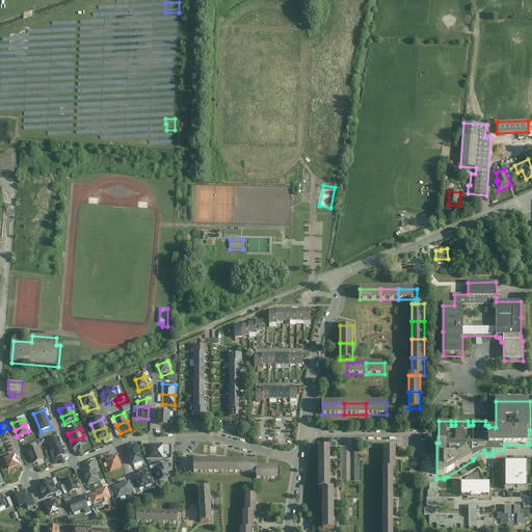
[(0,444),(10,441),(6,431),(0,433),(0,444)]
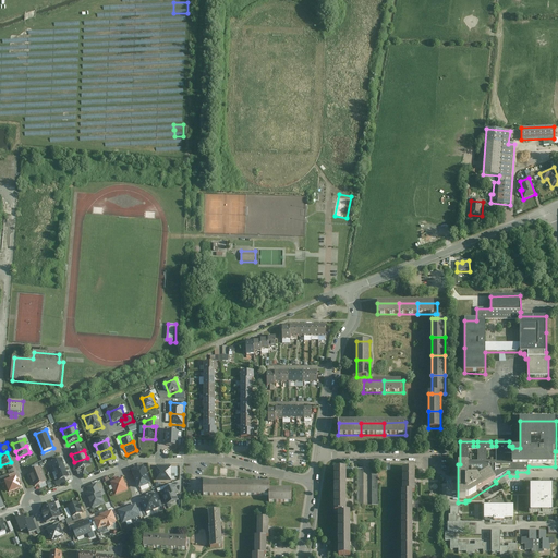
[(87,458),(74,462),(77,470),(89,465),(87,458)]
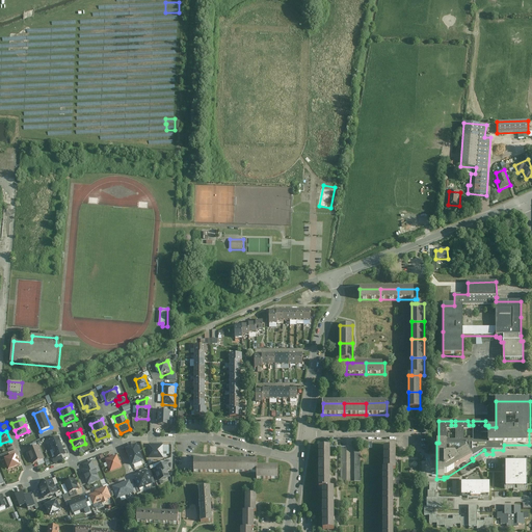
[(62,446),(59,437),(49,442),(52,450),(62,446)]
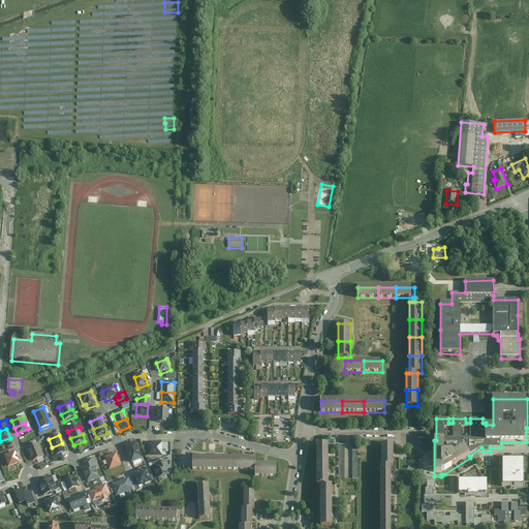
[(136,442),(125,446),(128,455),(139,450),(136,442)]
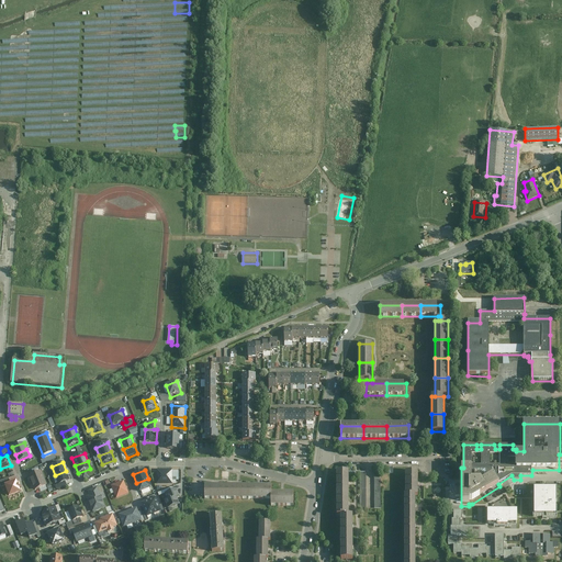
[(173,470),(157,470),(157,484),(173,484),(173,470)]
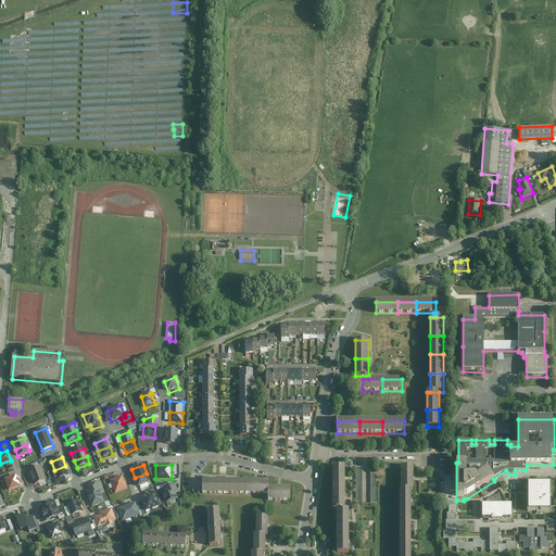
[(43,472),(40,466),(28,470),(32,477),(43,472)]
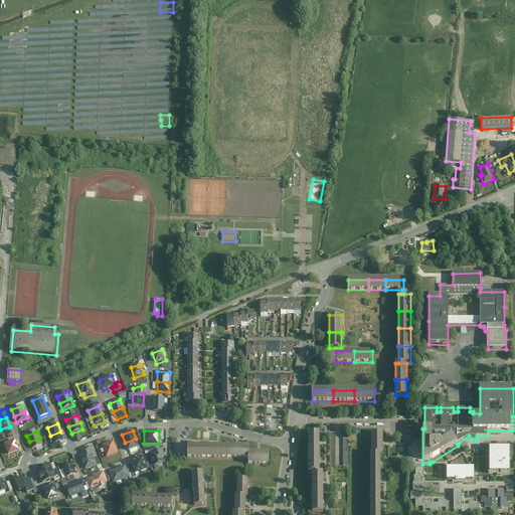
[(63,440),(60,432),(50,436),(53,444),(59,442),(63,440)]
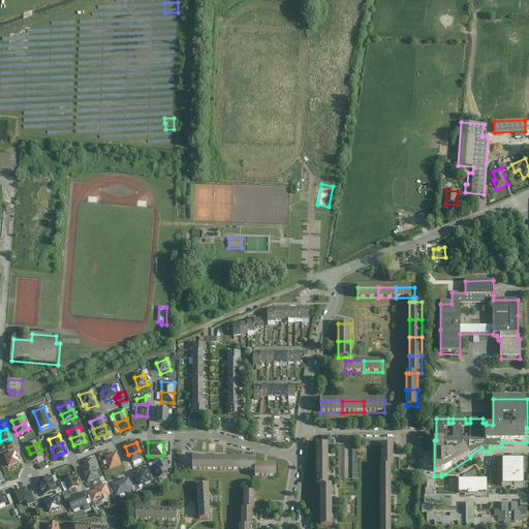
[(382,444),(382,467),(393,467),(395,467),(395,444),(382,444)]
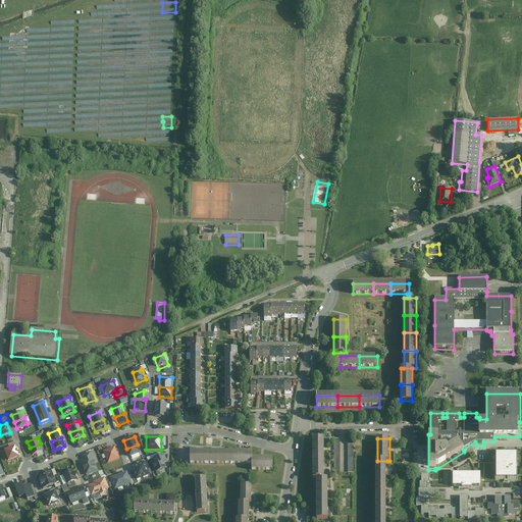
[(324,439),(313,439),(313,460),(324,460),(324,439)]
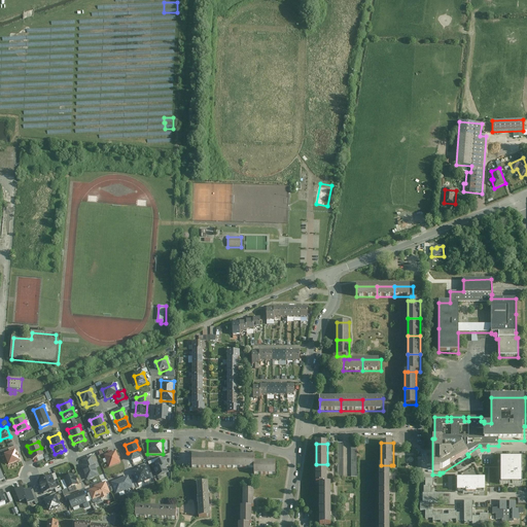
[(43,455),(41,448),(30,452),(33,459),(43,455)]
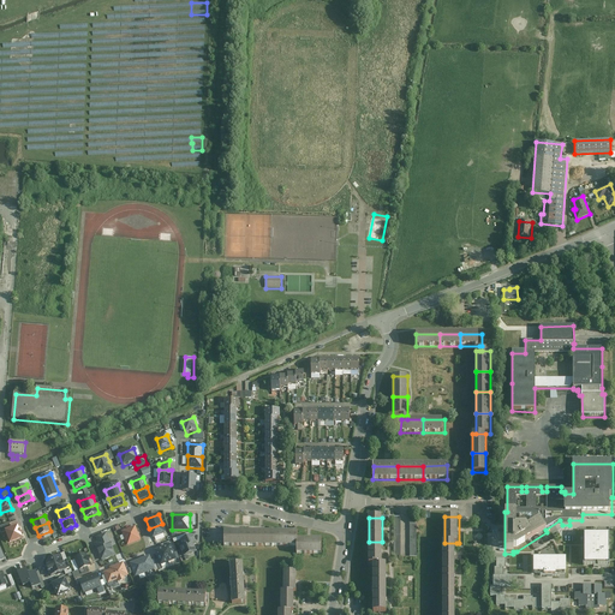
[(162,524),(149,529),(154,538),(167,533),(162,524)]
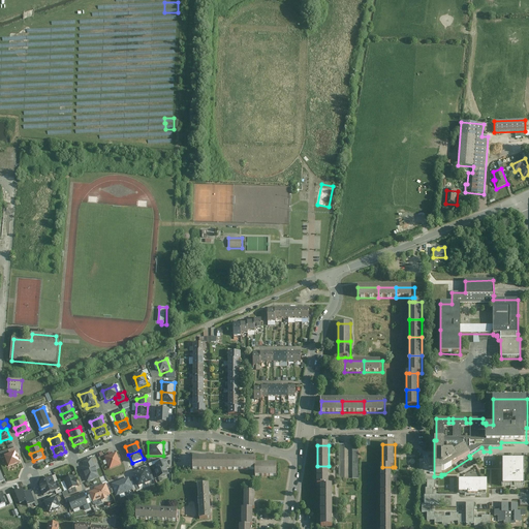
[(9,454),(4,456),(4,457),(7,466),(19,462),(14,452),(9,454)]
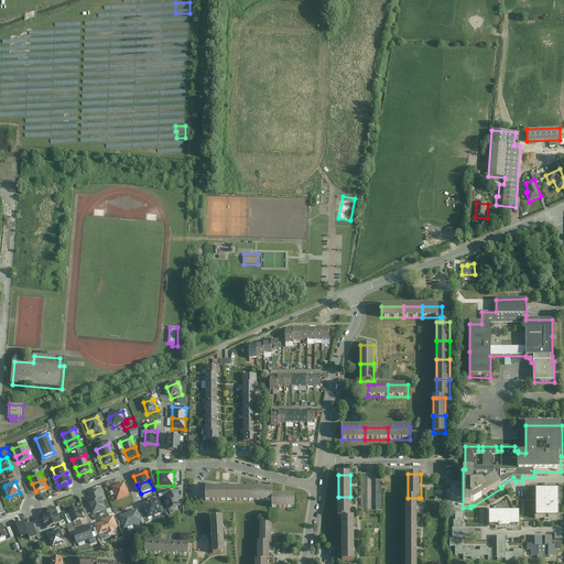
[(125,483),(112,487),(117,500),(130,496),(125,483)]
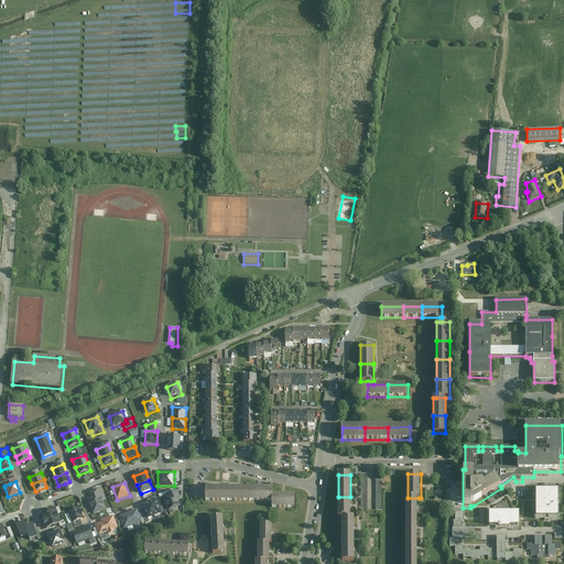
[(228,488),(206,488),(206,501),(228,501),(228,488)]
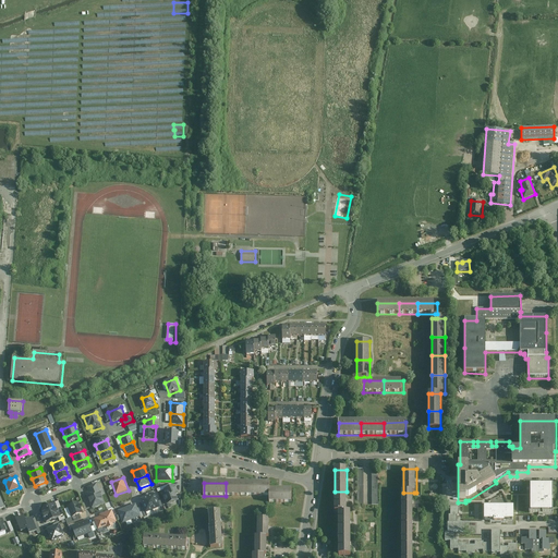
[(247,483),(226,483),(226,496),(247,496),(247,483)]
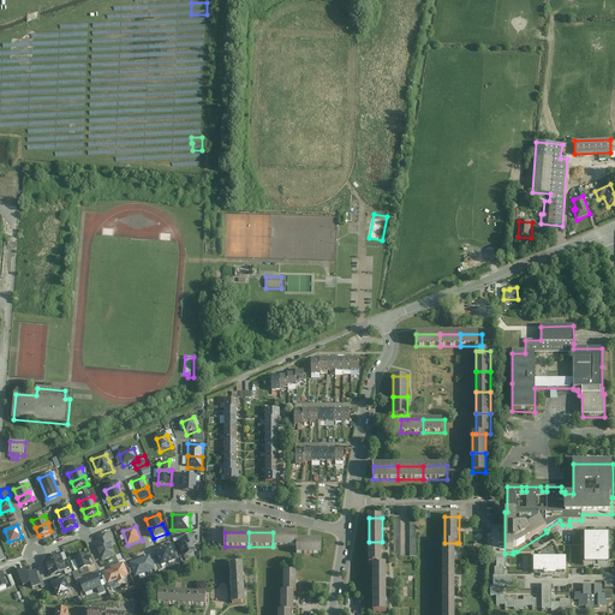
[(297,532),(273,532),(273,547),(297,547),(297,541),(297,532)]
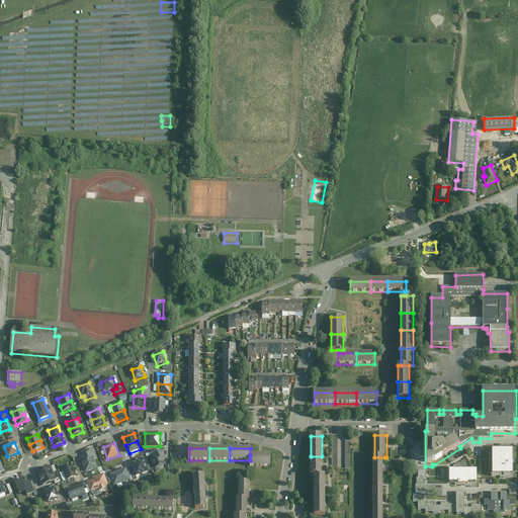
[(97,467),(90,449),(81,452),(83,457),(80,458),(86,471),(97,467)]
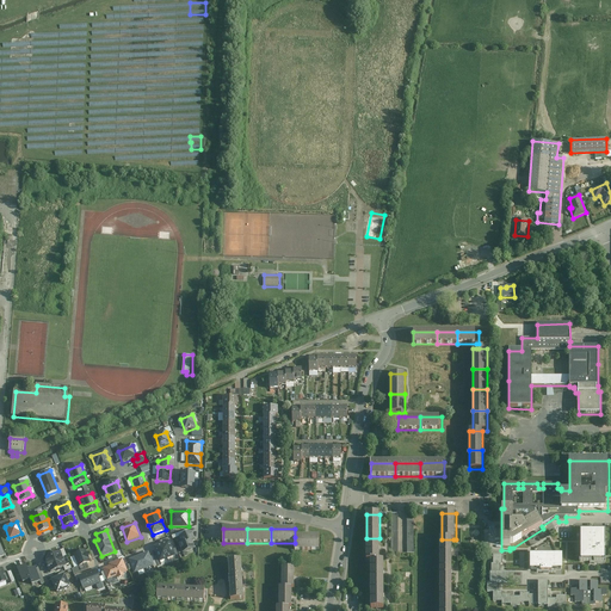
[(579,530),(579,562),(590,562),(591,562),(591,561),(593,561),(593,565),(604,565),(604,562),(605,562),(605,551),(603,551),(603,547),(605,547),(605,530),(593,530),(593,532),(591,532),(591,530),(579,530)]
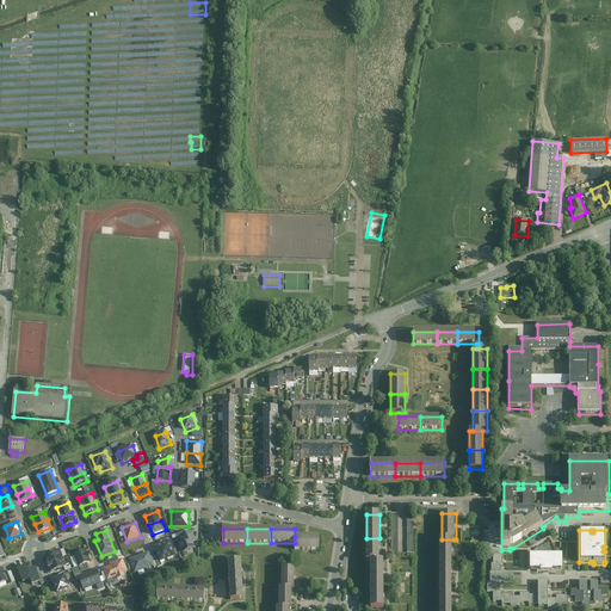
[(192,531),(179,536),(183,544),(193,539),(196,539),(192,531)]
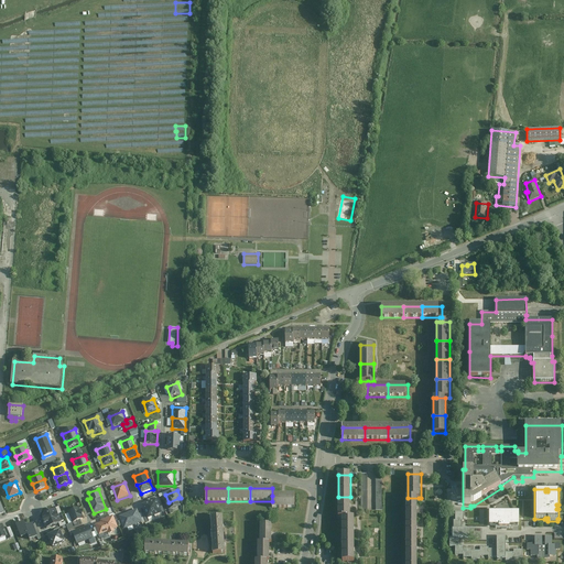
[(295,496),(272,496),(272,501),(272,509),(295,509),(295,496)]
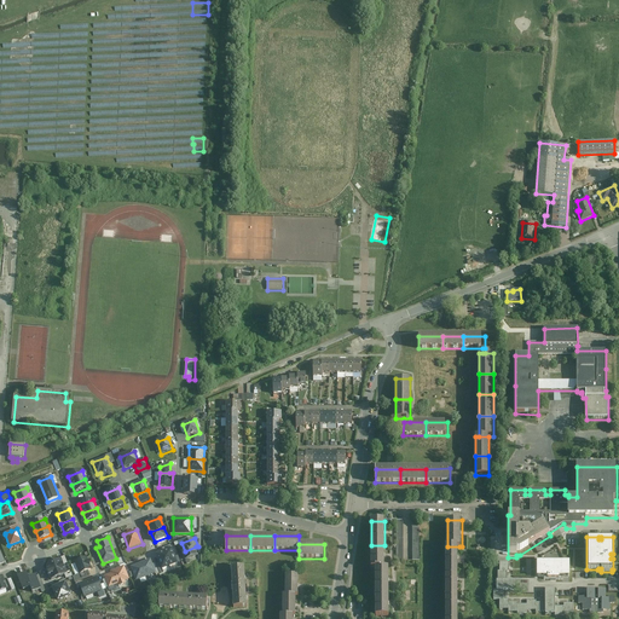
[(371,568),(376,568),(385,568),(385,545),(371,545),(371,568)]
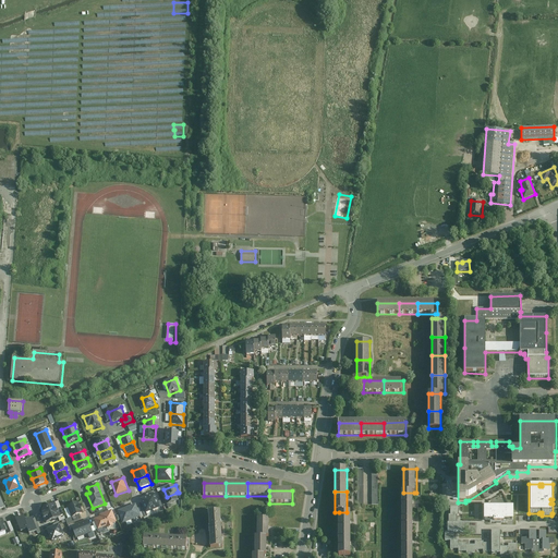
[(179,500),(177,493),(167,497),(165,498),(167,505),(179,500)]
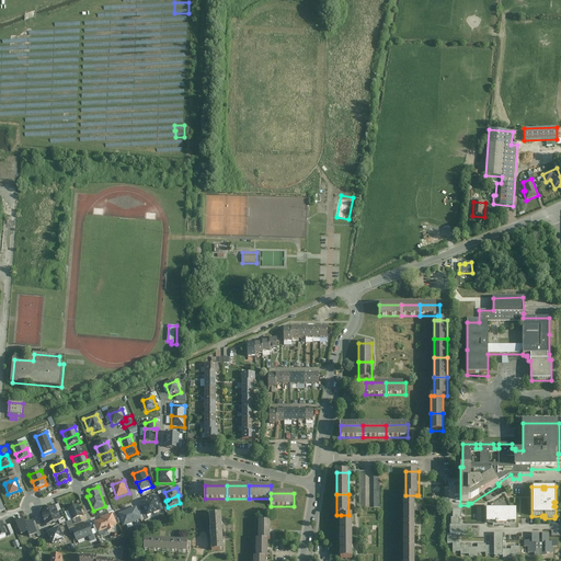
[(404,495),(404,515),(415,515),(416,495),(405,495),(404,495)]
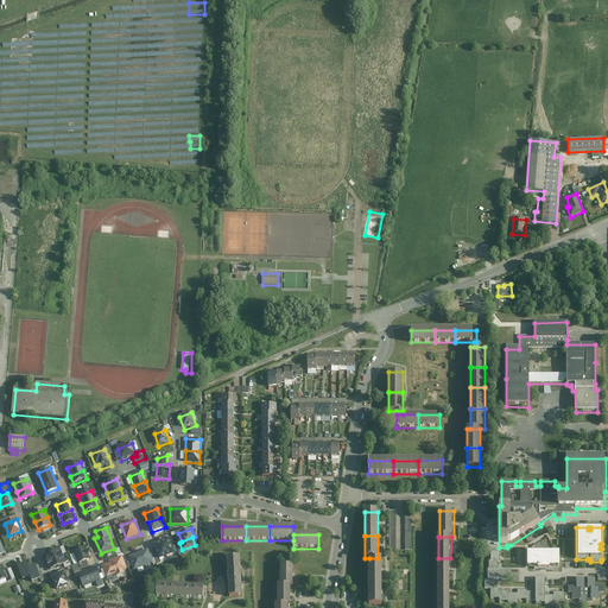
[(169,540),(162,543),(166,556),(173,553),(169,540)]
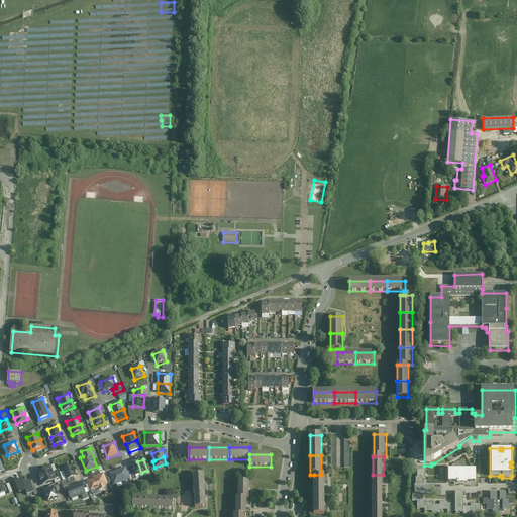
[(137,461),(131,463),(135,475),(141,473),(137,461)]
